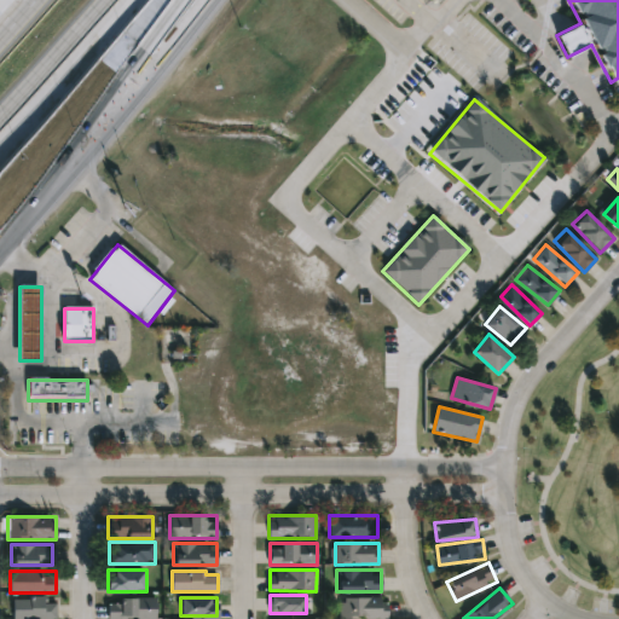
[(339,618),(339,597),(387,597),(387,618),(339,618)]
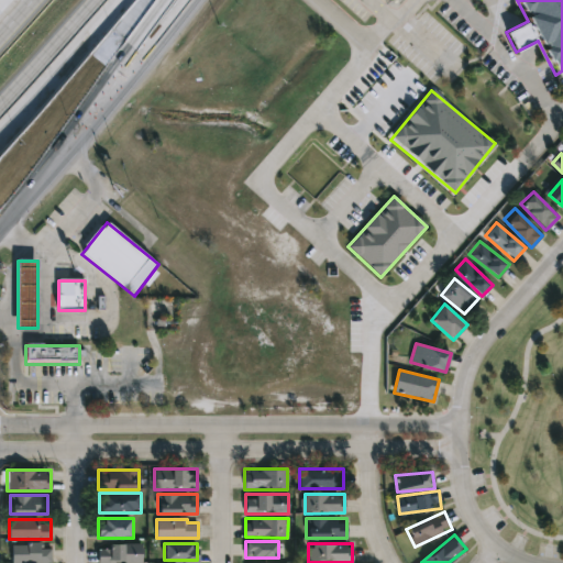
[(11,562),(11,544),(51,544),(51,562),(11,562)]
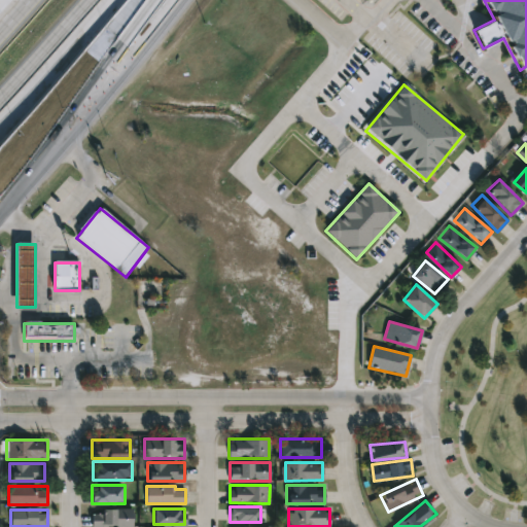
[(92,526),(92,510),(133,510),(133,526),(92,526)]
